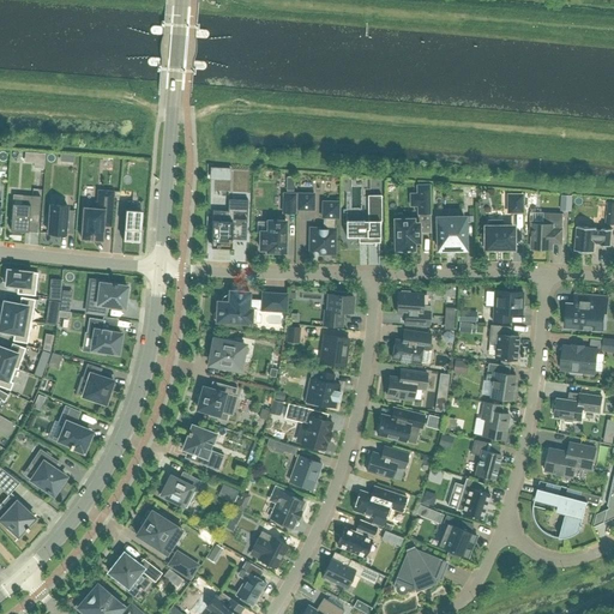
[(417,192),(409,193),(409,206),(417,206),(417,214),(429,214),(429,185),(417,185),(417,192)]
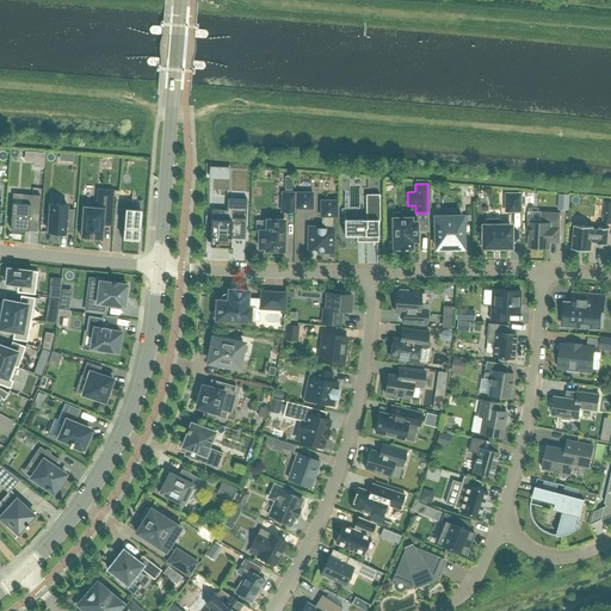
[(294,211),(294,192),(282,192),(282,211),(294,211)]
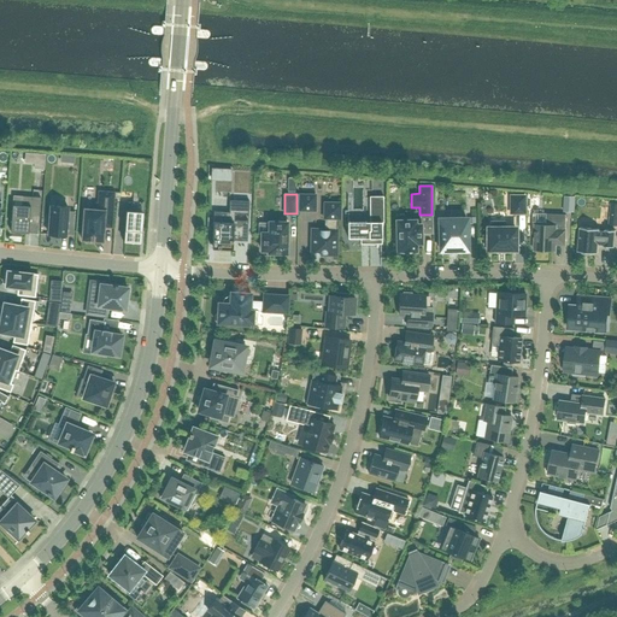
[(299,210),(315,210),(315,195),(300,194),(299,210)]
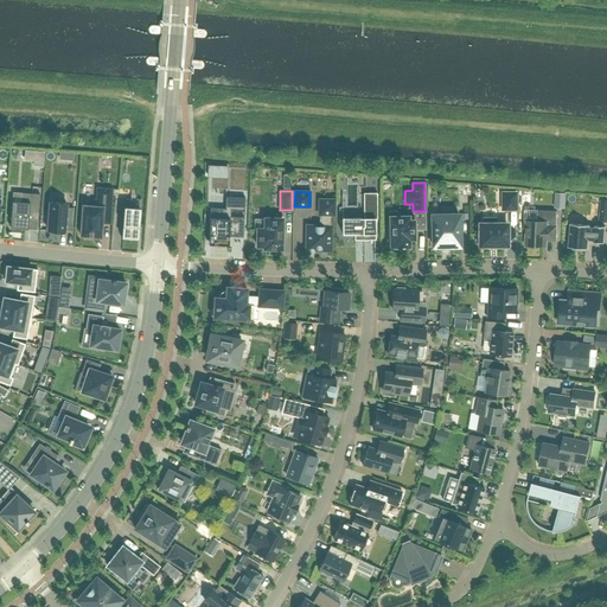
[(21,193),(21,202),(12,202),(10,228),(27,229),(29,219),(38,221),(39,195),(21,193)]
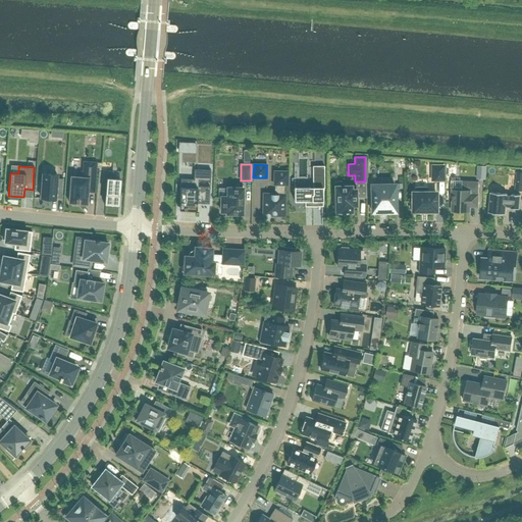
[(324,166),(313,166),(313,188),(294,188),(294,201),(311,201),(311,206),(322,206),(322,188),(324,188),(324,166)]
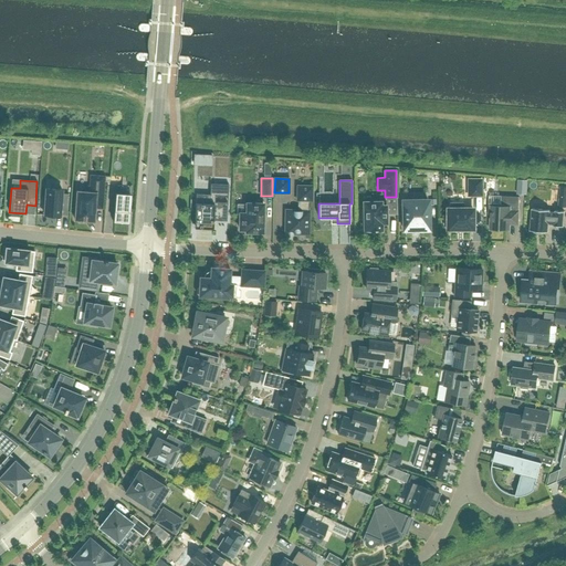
[(481,196),(481,180),(469,180),(469,196),(481,196)]
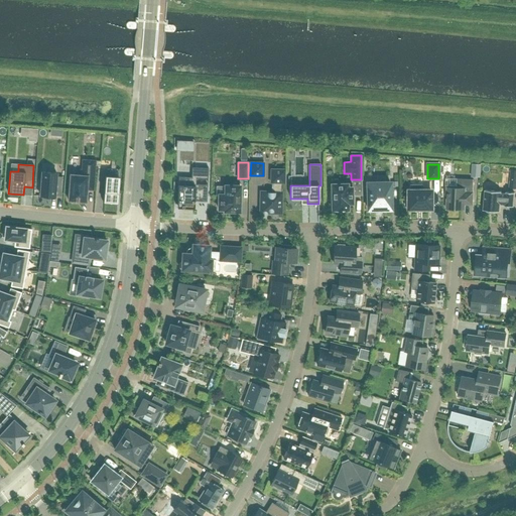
[(106,175),(104,202),(117,203),(119,176),(120,168),(106,167),(106,175)]
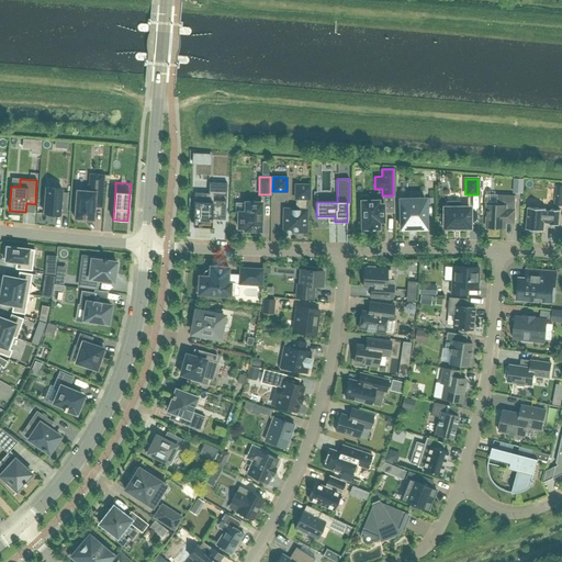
[(74,218),(77,218),(79,221),(82,221),(83,218),(93,220),(94,201),(102,201),(103,184),(89,183),(88,191),(76,190),(74,218)]
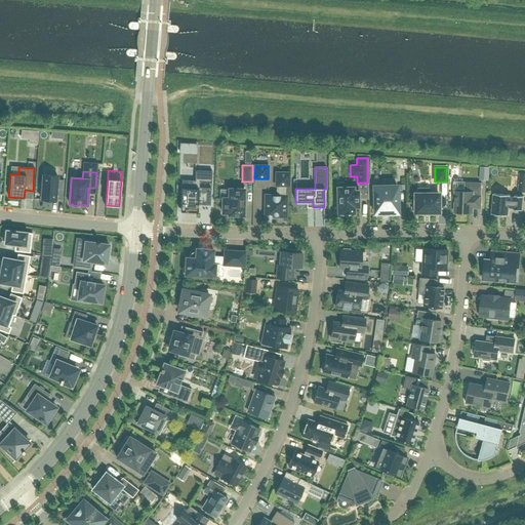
[(182,180),(180,212),(198,213),(198,206),(210,206),(211,189),(199,189),(199,183),(211,184),(212,172),(196,171),(195,182),(182,180)]
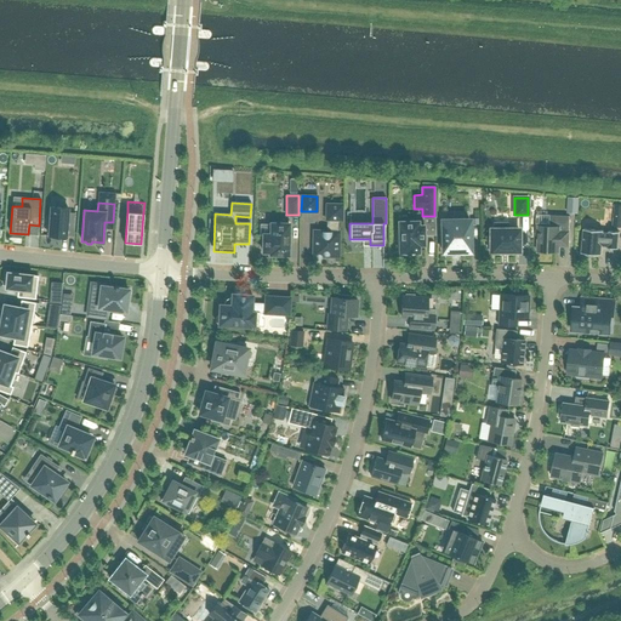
[(314,231),(313,255),(339,256),(339,232),(337,232),(337,220),(342,220),(342,204),(326,204),(326,220),(329,220),(328,231),(314,231)]
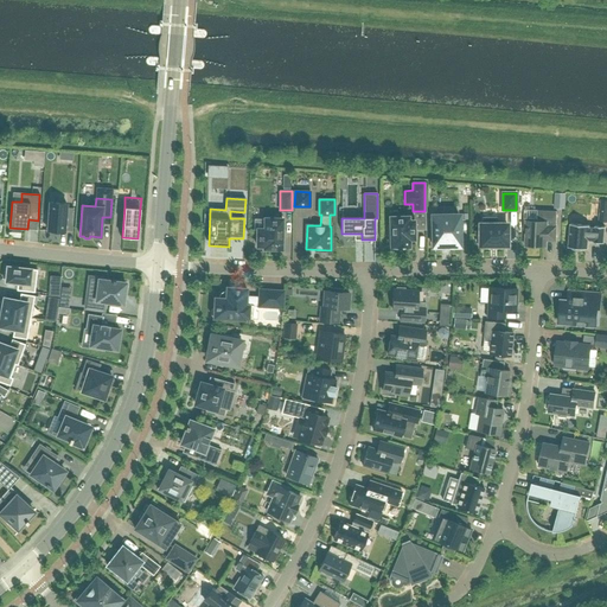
[(50,202),(49,215),(48,215),(46,228),(48,228),(48,230),(64,231),(64,229),(72,230),(74,209),(66,209),(66,203),(50,202)]
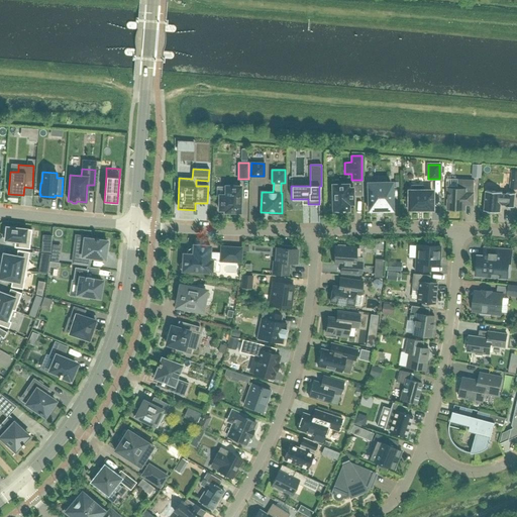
[(447,209),(462,210),(466,210),(466,205),(474,205),(475,180),(458,179),(457,186),(446,186),(446,196),(448,196),(447,209)]
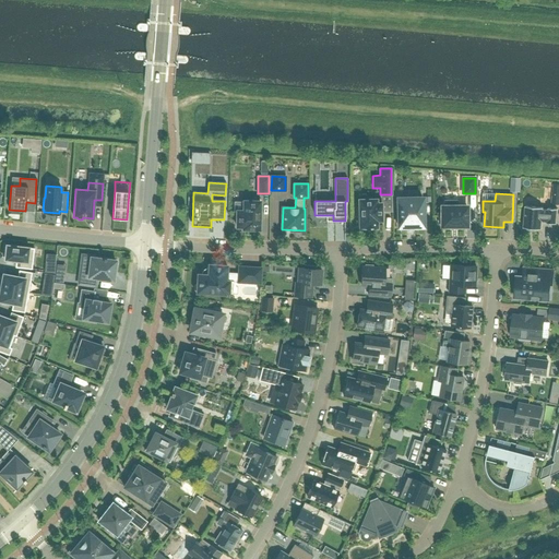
[(424,226),(423,201),(423,197),(397,198),(399,227),(424,226)]
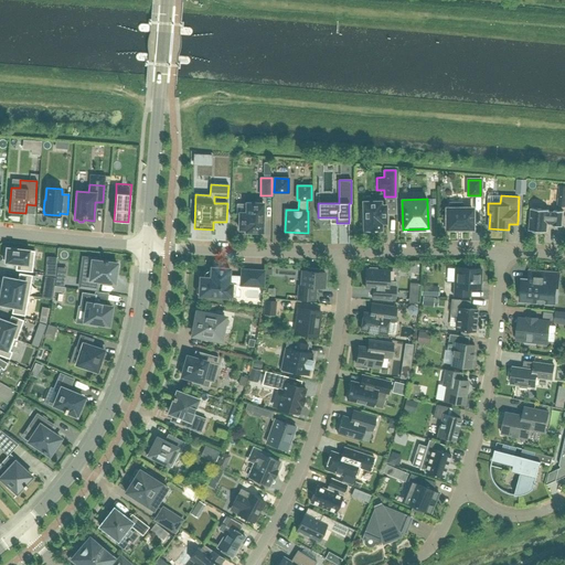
[(369,231),(381,230),(381,222),(385,222),(385,205),(381,205),(380,201),(363,202),(363,210),(360,210),(361,219),(363,219),(363,230),(369,230),(369,231)]
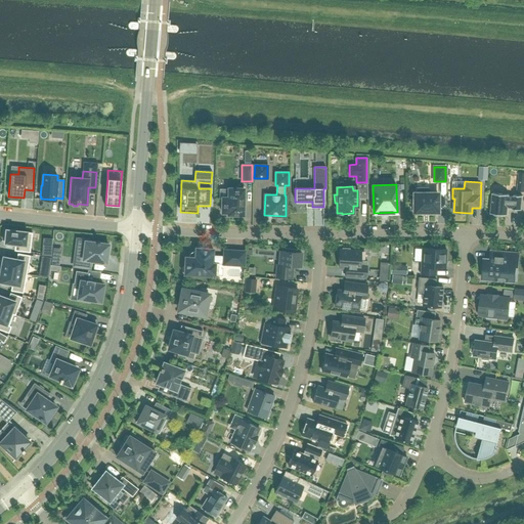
[(415,193),(413,203),(411,203),(411,211),(413,211),(413,212),(437,212),(438,193),(429,193),(429,187),(417,187),(417,193),(415,193)]
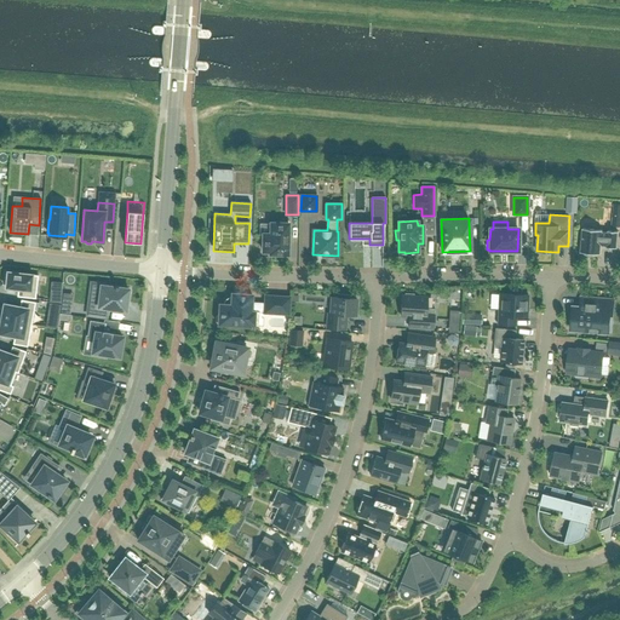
[(259,234),(263,234),(262,252),(269,252),(269,254),(287,254),(288,223),(270,223),(270,224),(259,224),(259,234)]
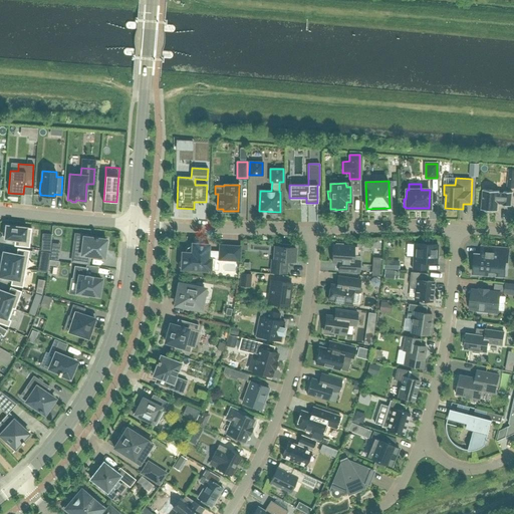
[(512,192),(483,189),(483,190),(484,190),(482,209),(481,209),(498,211),(498,210),(497,210),(497,203),(503,203),(503,205),(502,205),(511,206),(511,205),(510,205),(511,193),(512,193),(512,192)]
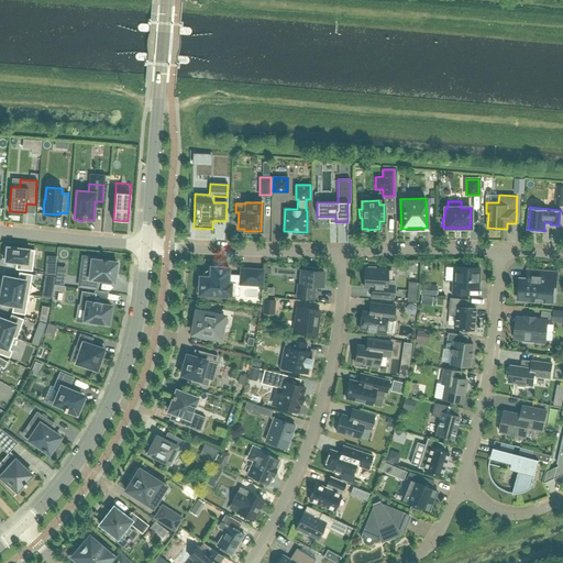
[(32,271),(34,250),(7,246),(7,250),(4,249),(3,258),(6,258),(4,261),(20,263),(19,269),(32,271)]
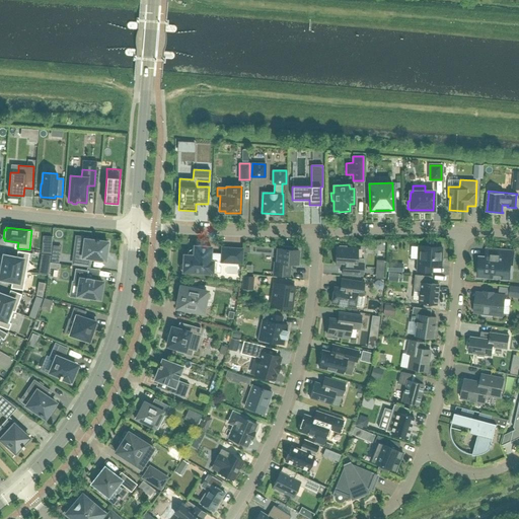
[(89,265),(90,257),(105,260),(106,253),(107,253),(107,248),(106,248),(107,241),(98,240),(99,239),(96,239),(96,240),(85,238),(83,251),(75,250),(74,262),(80,263),(80,264),(89,265)]
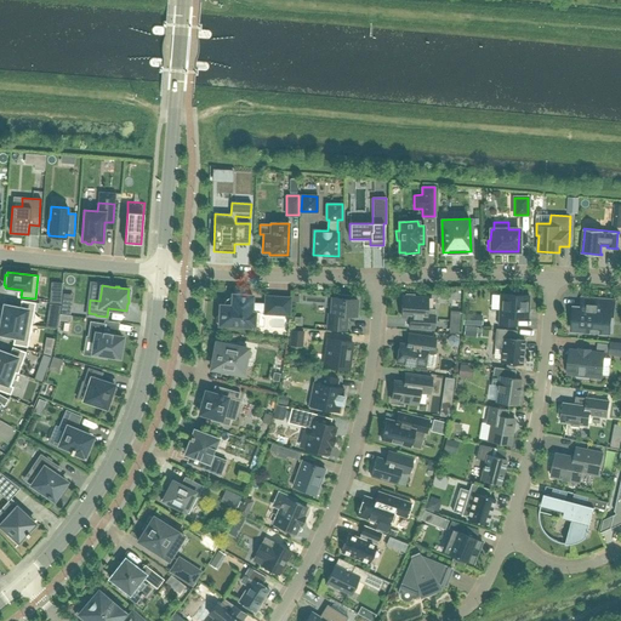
[(216,317),(216,322),(218,324),(218,325),(250,326),(251,309),(265,311),(265,313),(289,314),(290,297),(266,296),(265,305),(251,303),(252,295),(232,294),(232,305),(220,305),(220,315),(216,317)]
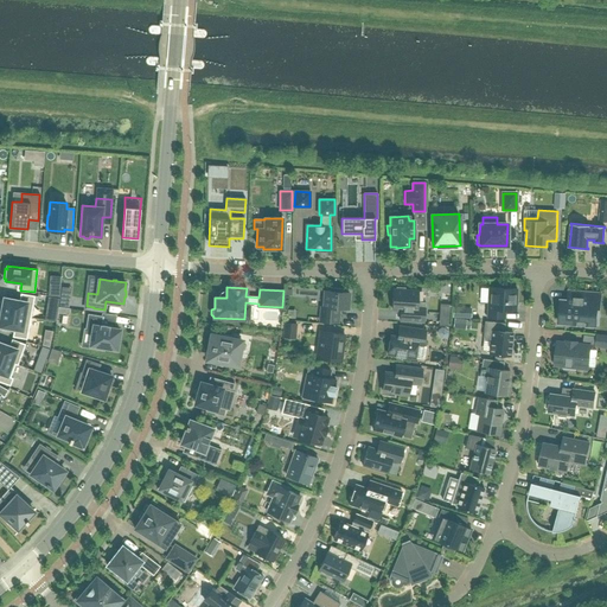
[(417,301),(417,291),(404,291),(404,288),(396,287),(396,289),(394,289),(393,310),(401,310),(400,320),(425,321),(426,302),(417,301)]
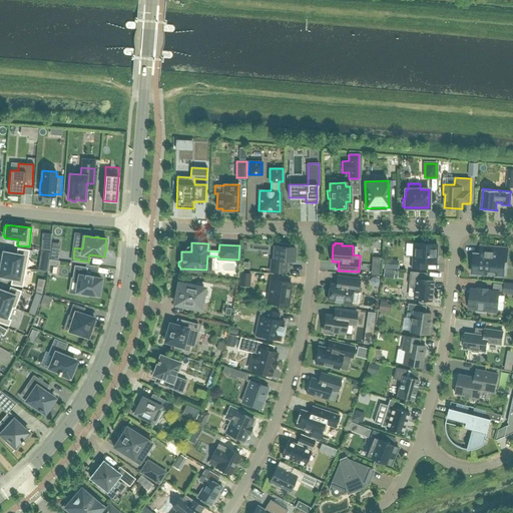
[(428,259),(436,259),(437,243),(413,242),(412,269),(426,269),(427,262),(428,262),(428,259)]
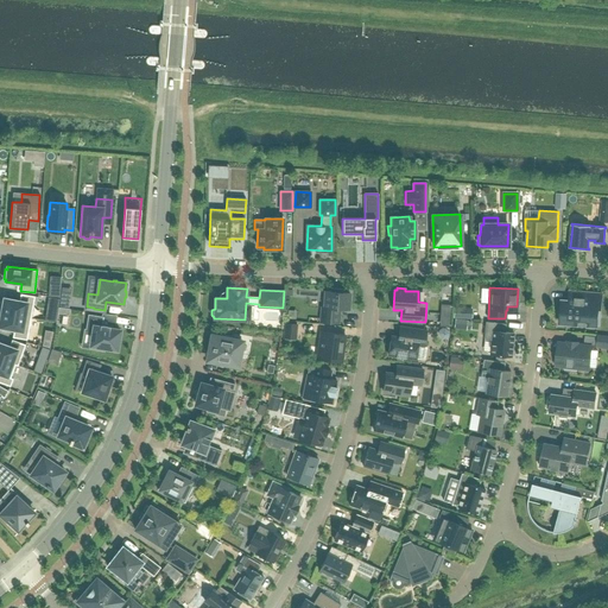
[(340,309),(348,309),(349,293),(342,292),(343,289),(331,289),(331,292),(325,291),(324,308),(321,306),(320,321),(339,323),(340,309)]
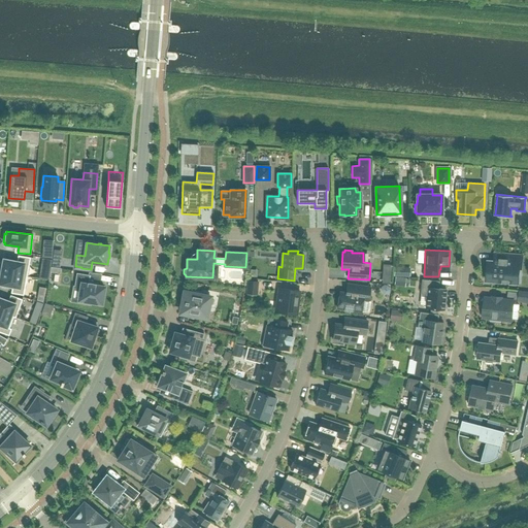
[(518,284),(520,268),(522,268),(523,255),(495,253),(494,261),(488,261),(486,282),(518,284)]
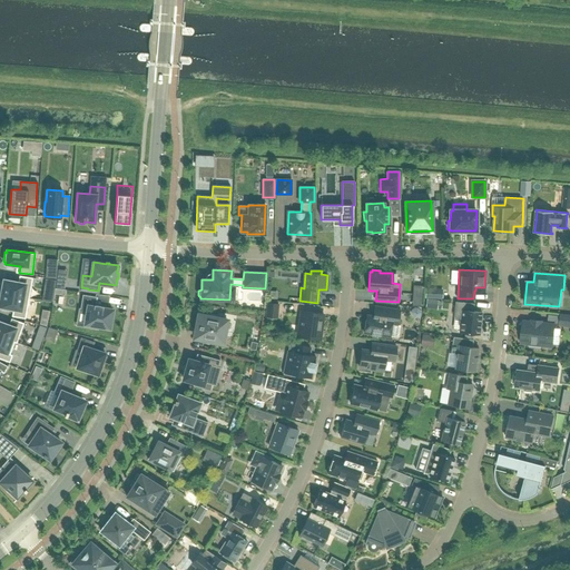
[(3,279),(1,293),(29,298),(32,277),(19,275),(18,282),(3,279)]
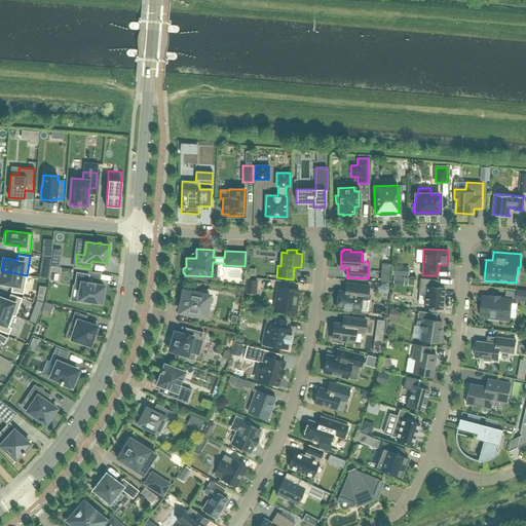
[(386,256),(373,256),(373,269),(387,268),(386,256)]
